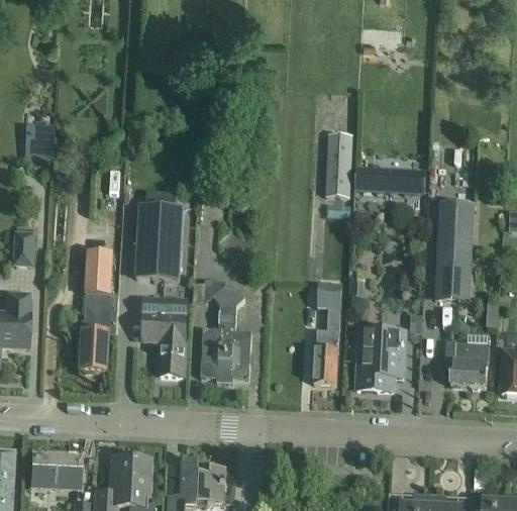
[(433,113),(431,139),(439,139),(441,113),(433,113)]
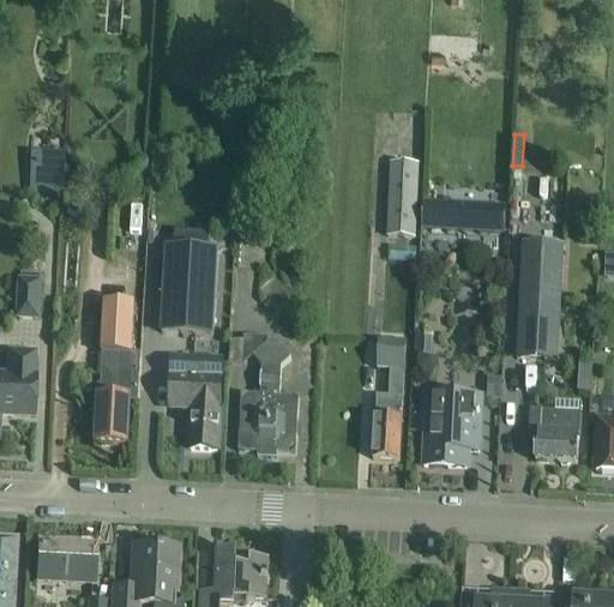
[(32,149),(32,185),(31,190),(62,191),(64,149),(46,149),(46,150),(32,149)]
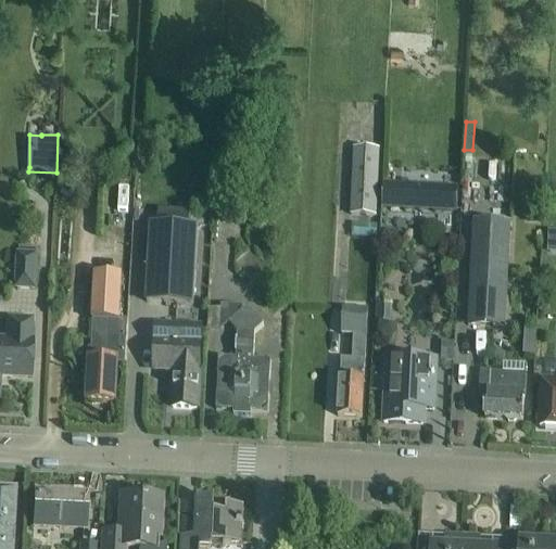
[(375,211),(378,144),(352,142),(349,209),(375,211)]
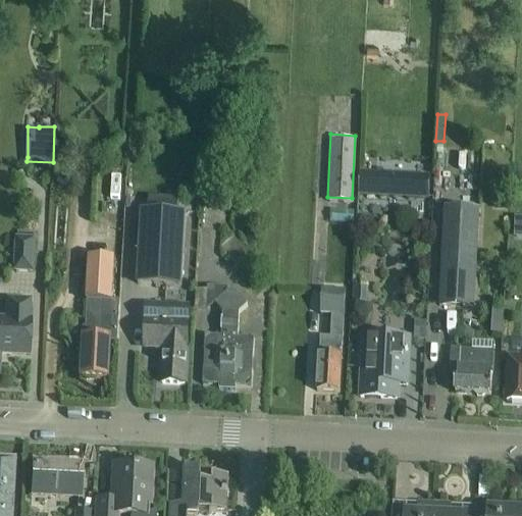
[(358,191),(388,192),(417,194),(428,195),(429,189),(430,170),(359,166),(358,191)]
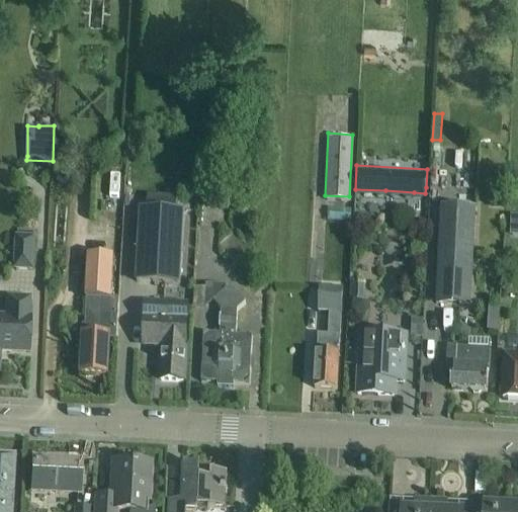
[(56,171),(56,176),(60,180),(67,180),(72,177),(72,172),(68,168),(61,168),(56,171)]
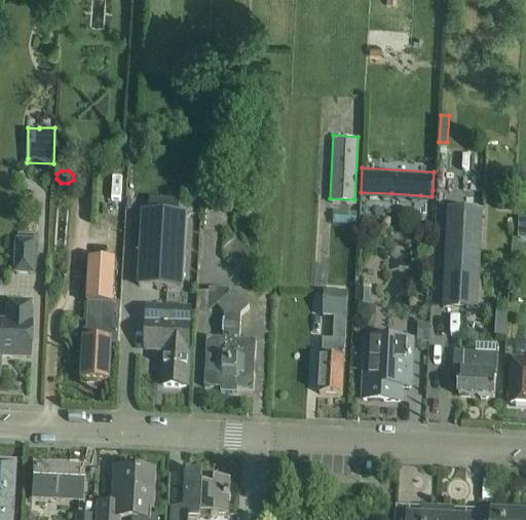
[(512,191),(498,190),(498,205),(511,206),(512,191)]
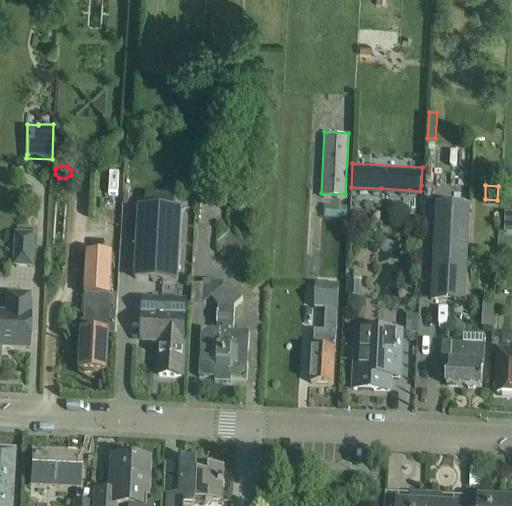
[(181,203),(173,203),(174,189),(144,188),(143,201),(137,201),(133,274),(177,277),(181,203)]
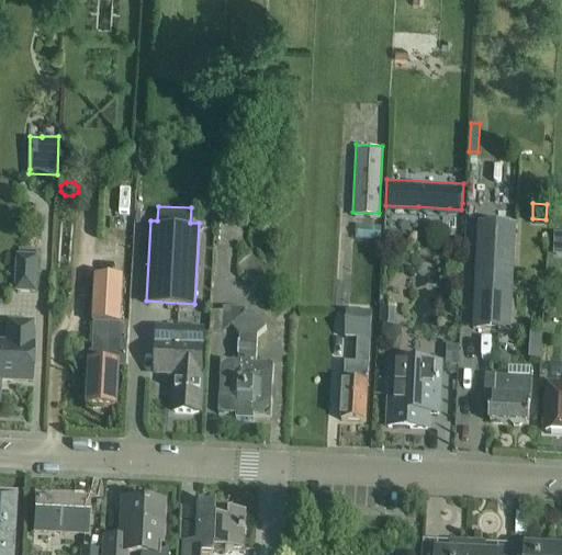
[(481,218),(478,299),(478,327),(509,328),(510,302),(516,219),(481,218)]
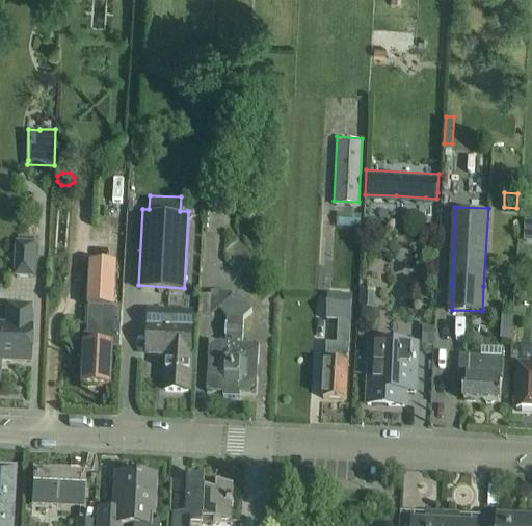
[(14,270),(32,271),(34,239),(32,239),(32,234),(18,234),(18,238),(15,238),(14,270)]
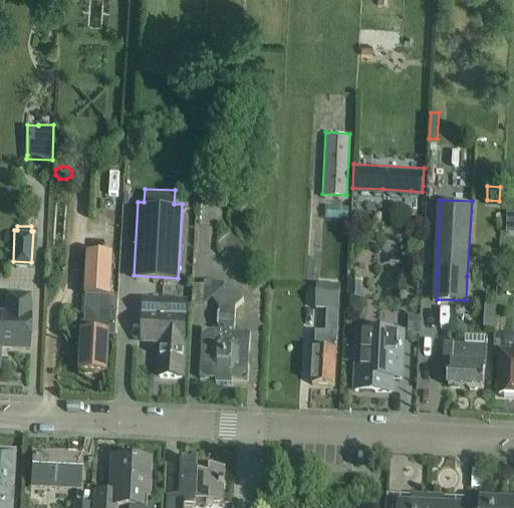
[(84,292),(83,316),(80,318),(80,325),(82,326),(82,328),(80,328),(78,368),(106,370),(108,332),(114,332),(116,291),(110,291),(112,250),(85,248),(82,292),(84,292)]
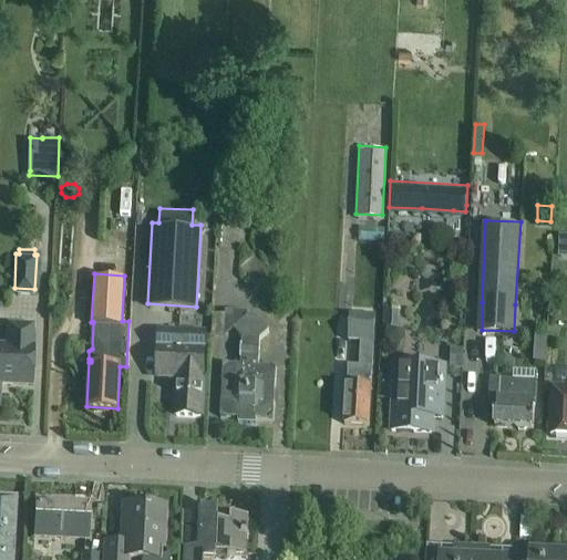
[(222,360),(219,413),(237,413),(237,417),(255,418),(255,414),(271,414),(275,362),(257,361),(259,334),(268,325),(256,312),(247,311),(247,309),(247,307),(228,307),(225,307),(225,310),(224,332),(233,324),(241,333),(239,360),(222,360)]
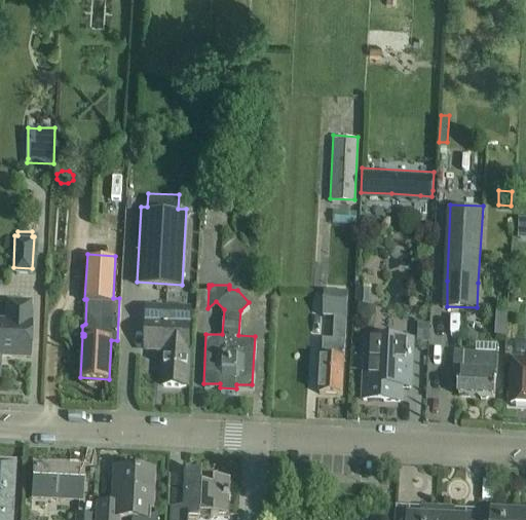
[(370,302),(371,286),(355,286),(354,301),(370,302)]
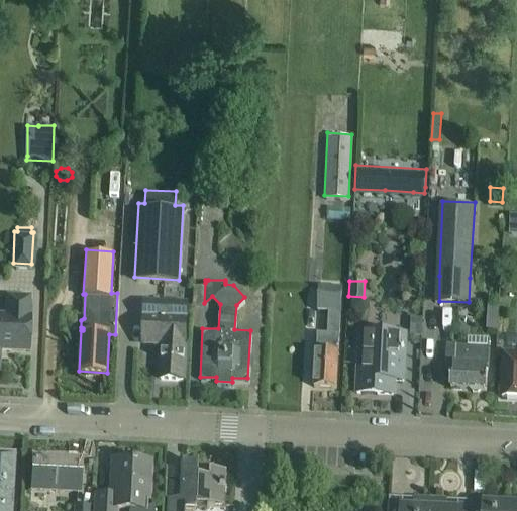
[(316,328),(315,346),(313,346),(311,383),(336,384),(338,347),(340,309),(342,284),(317,282),(316,307),(327,308),(326,329),(316,328)]
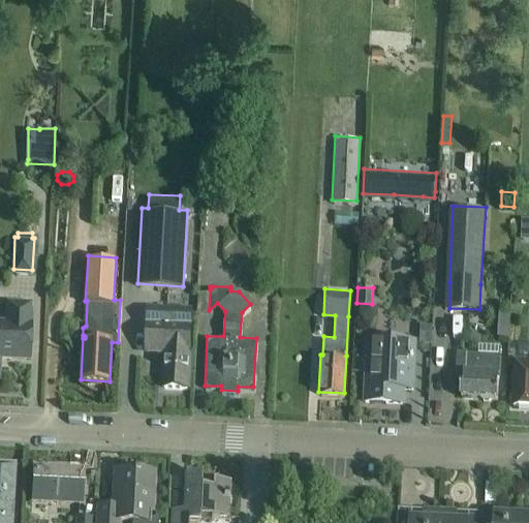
[(0,318),(0,354),(28,356),(30,317),(28,317),(29,301),(6,299),(5,319),(0,318)]
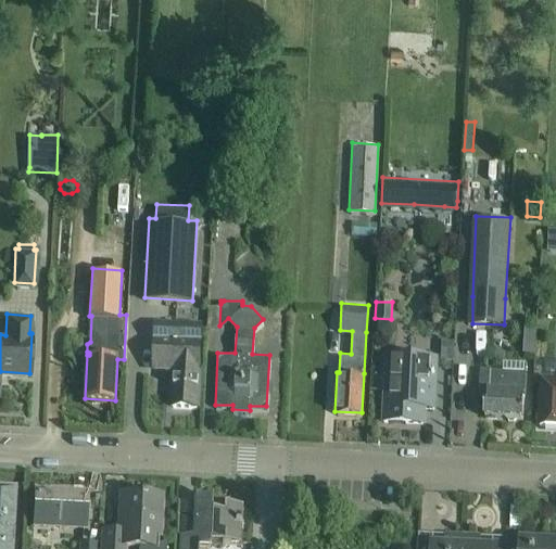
[(200,323),(153,322),(152,366),(171,367),(169,404),(198,404),(200,323)]
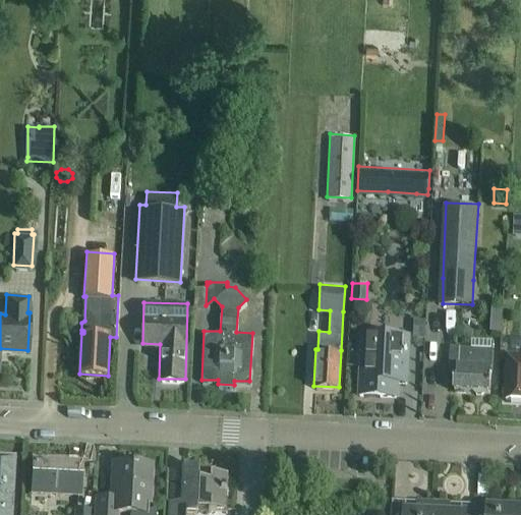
[(502,305),(490,304),(488,329),(500,330),(502,305)]
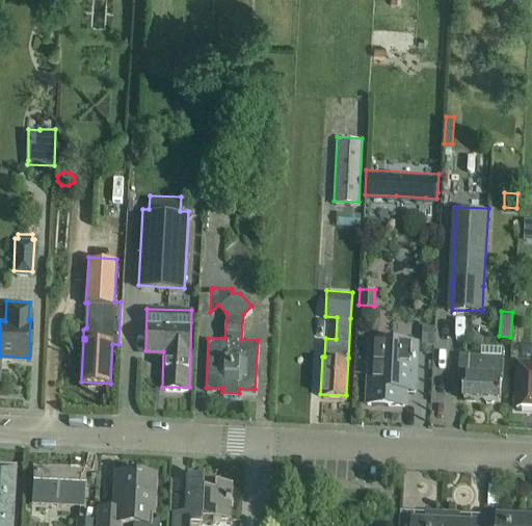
[(422,323),(421,342),(432,343),(433,324),(422,323)]
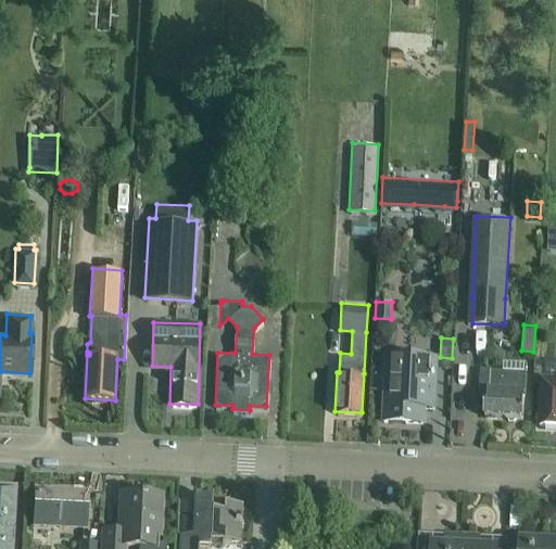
[(370,367),(369,386),(383,387),(382,417),(421,418),(422,403),(432,404),(436,355),(386,353),(384,368),(370,367)]
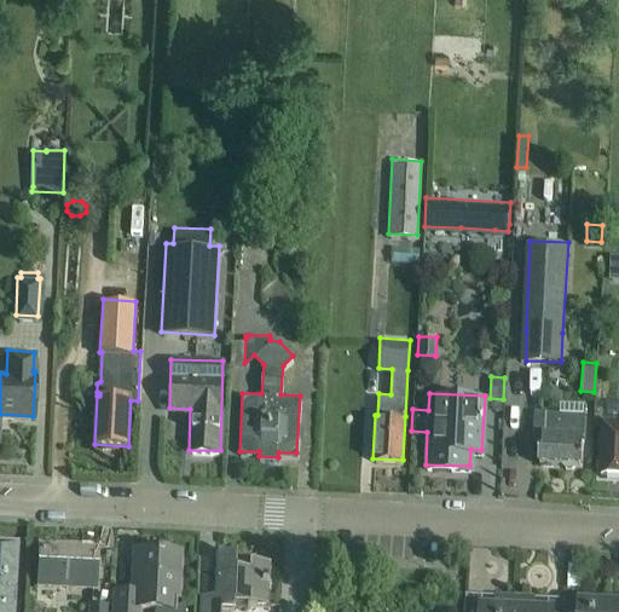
[(602,419),(600,469),(618,469),(618,397),(605,397),(603,419),(602,419)]
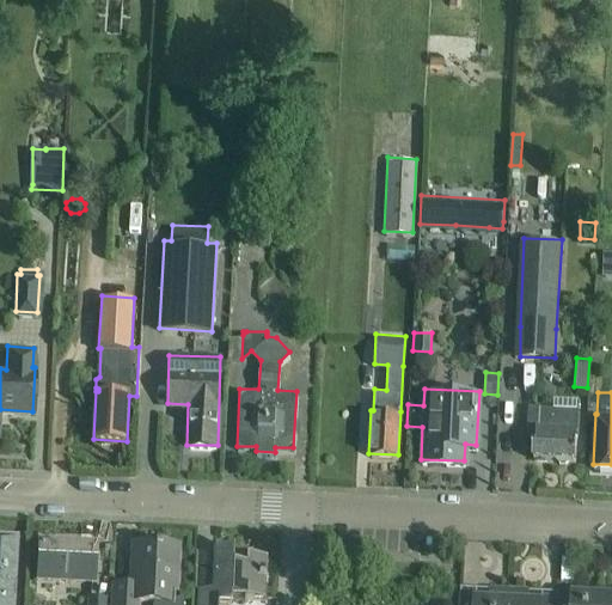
[(532,432),(532,435),(532,456),(555,457),(558,459),(564,460),(568,457),(573,457),(574,434),(575,434),(576,409),(528,407),(527,432),(532,432)]
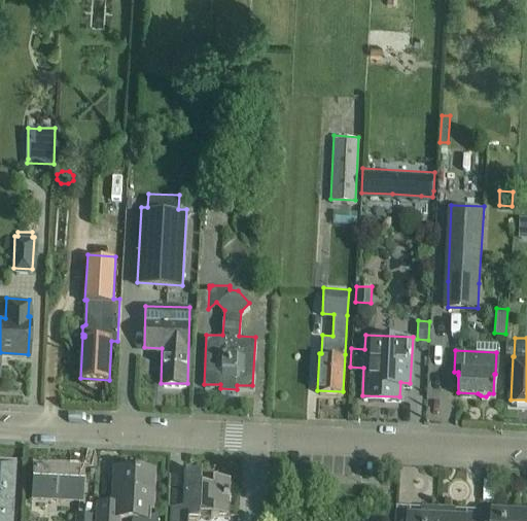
[(0,458),(0,520),(10,520),(14,460),(0,458)]
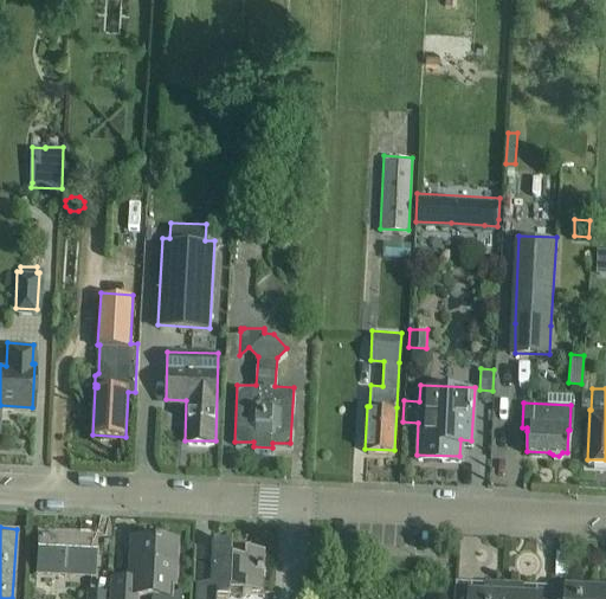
[(95,533),(37,530),(34,569),(92,572),(95,533)]
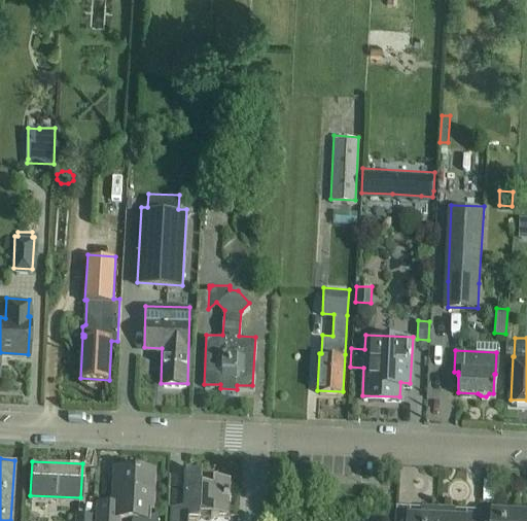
[(117,520),(118,514),(132,515),(136,515),(133,520),(155,520),(153,514),(150,514),(152,466),(112,464),(110,500),(96,500),(95,520),(117,520)]
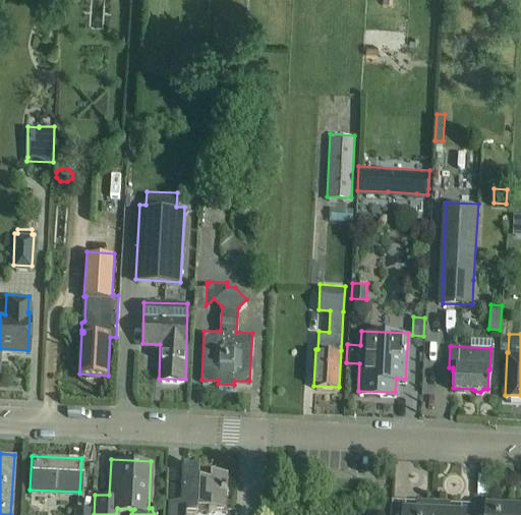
[(167,514),(182,514),(183,510),(195,511),(195,509),(207,510),(208,505),(223,506),(225,469),(197,467),(197,464),(181,463),(179,499),(168,498),(167,514)]
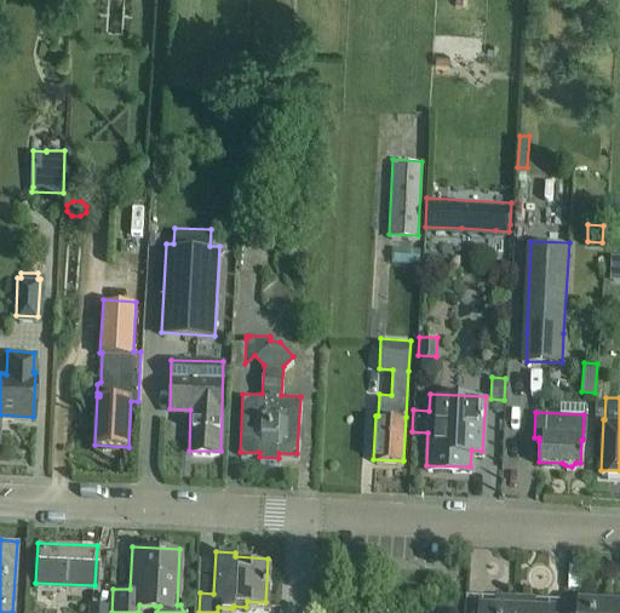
[(512,612),(514,591),(495,590),(494,603),(482,603),(482,596),(465,596),(465,597),(461,597),(460,612),(512,612)]
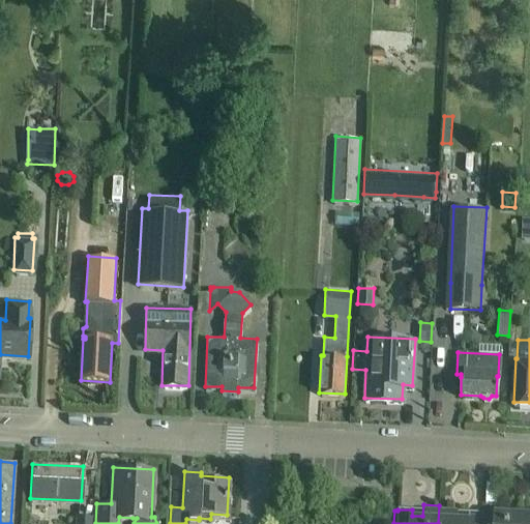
[(439,505),(438,523),(480,523),(481,510),(469,508),(468,518),(458,517),(459,508),(457,508),(457,506),(439,505)]
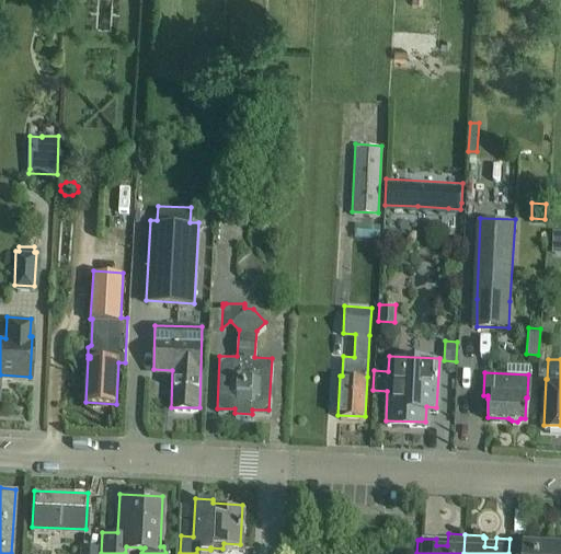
[(510,539),(508,553),(553,553),(554,541),(510,539)]
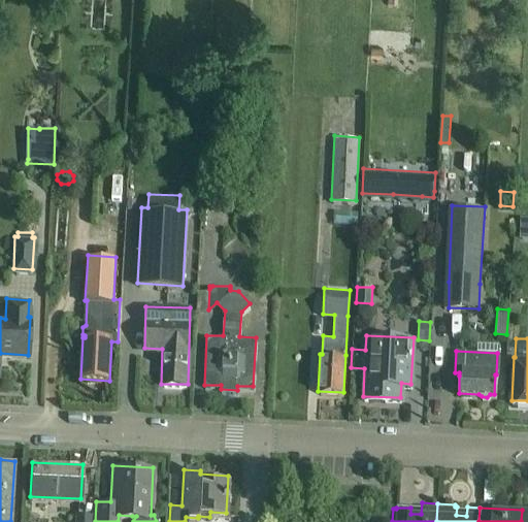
[(90,521),(91,512),(74,511),(73,521),(90,521)]
